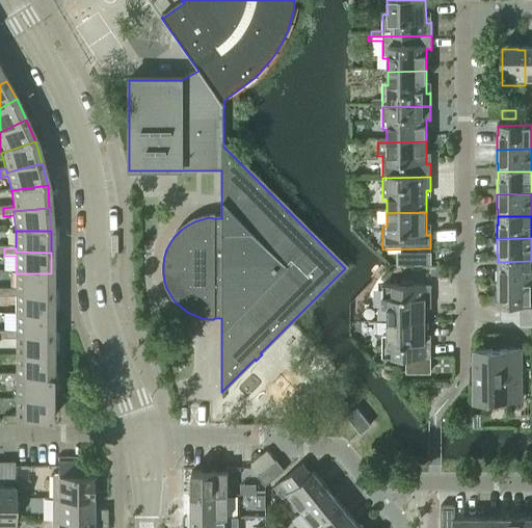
[(497,269),(497,284),(531,284),(531,261),(498,262),(498,269),(497,269)]
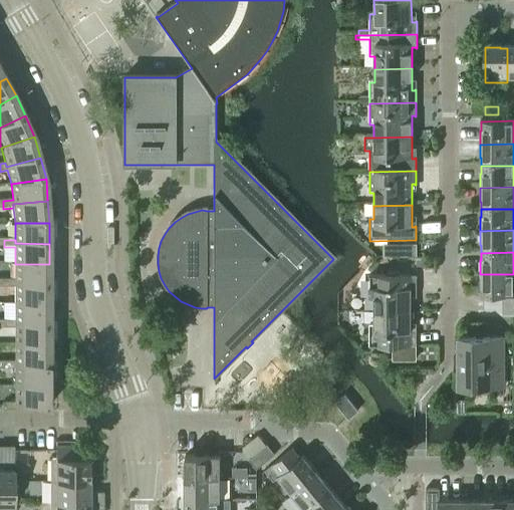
[(15,281),(5,281),(5,288),(15,288),(15,284),(49,284),(49,264),(15,264),(15,281)]
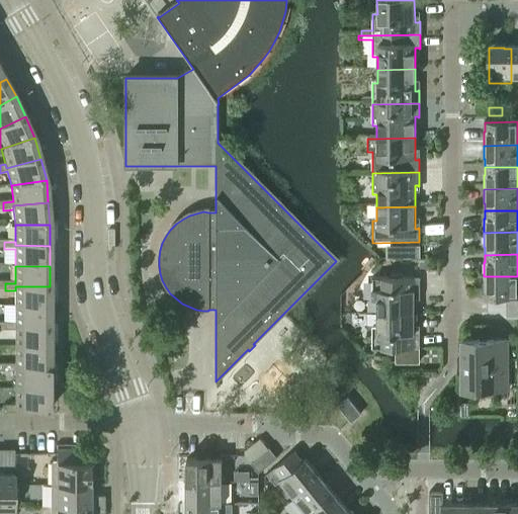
[(376,302),(376,315),(414,315),(414,293),(418,293),(418,294),(419,294),(419,279),(403,279),(399,276),(391,275),(387,279),(371,279),(371,302),(376,302)]
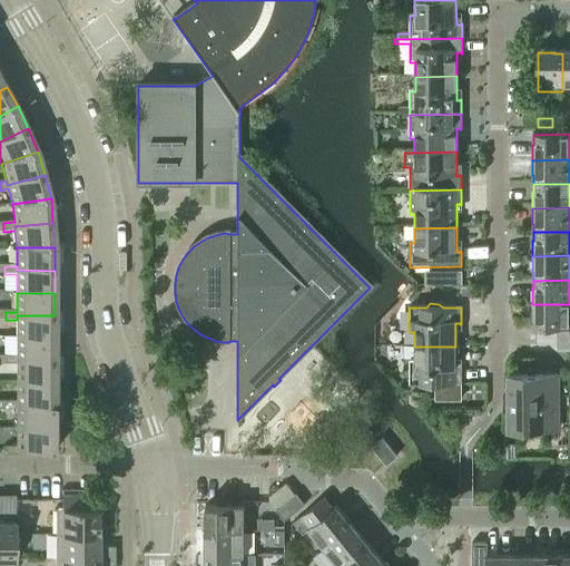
[(569,304),(532,304),(533,320),(533,330),(569,329),(569,304)]
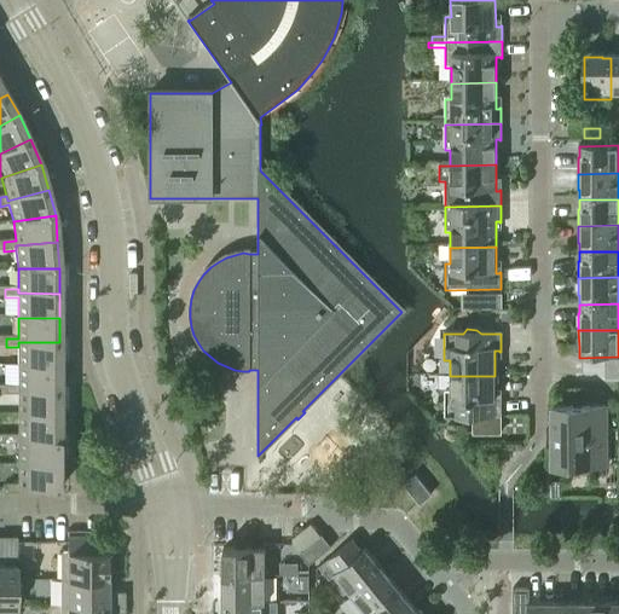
[(59,342),(18,342),(18,347),(18,368),(59,368),(59,342)]
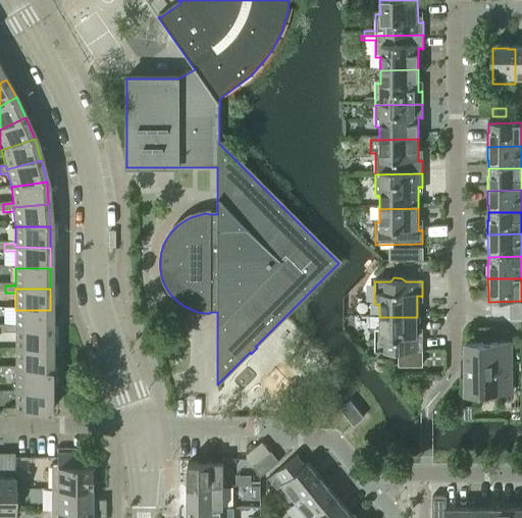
[(15,330),(50,330),(50,310),(15,310),(15,327),(15,330)]
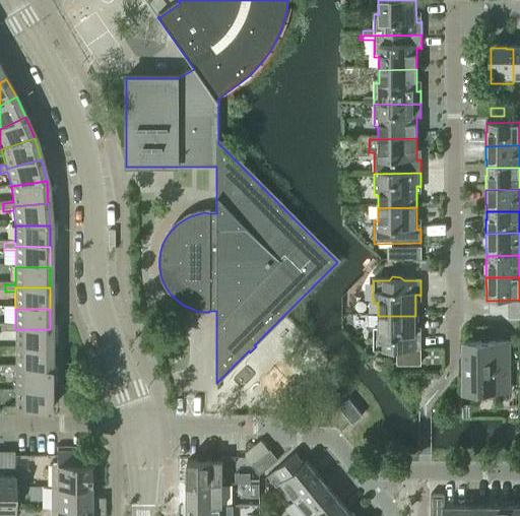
[(415,316),(378,316),(378,329),(373,329),(373,351),(420,351),(420,337),(419,337),(415,337),(415,316)]
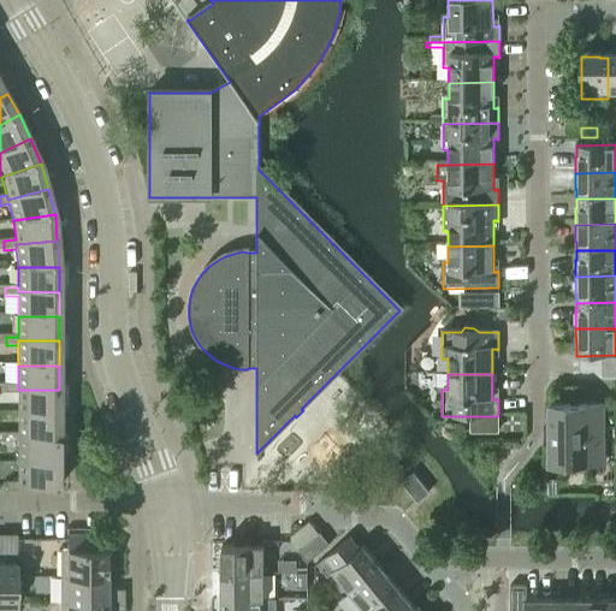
[(18,415),(59,415),(59,390),(18,390),(18,386),(6,385),(6,395),(18,395),(18,415)]
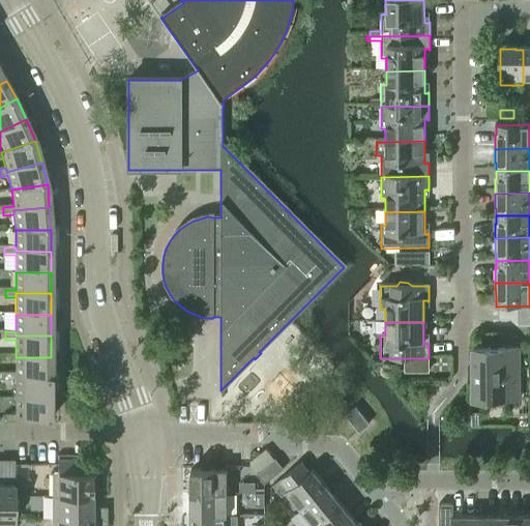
[(472,392),(488,392),(488,401),(518,401),(518,351),(472,351),(472,392)]
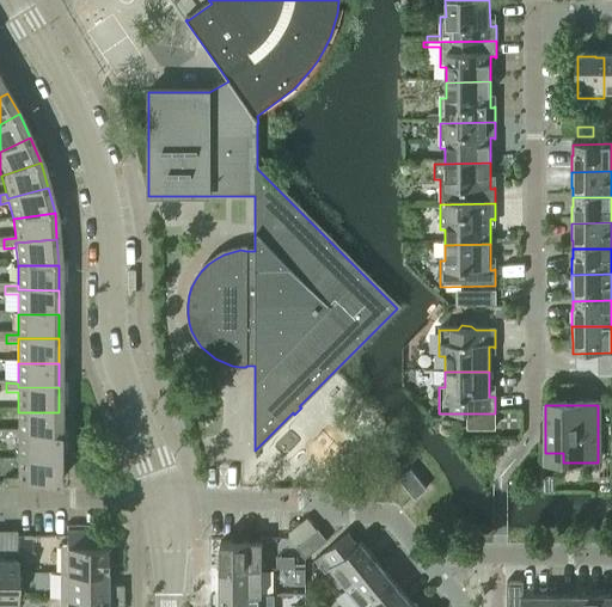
[(18,431),(6,431),(6,441),(18,441),(18,436),(59,436),(59,412),(18,412),(18,431)]
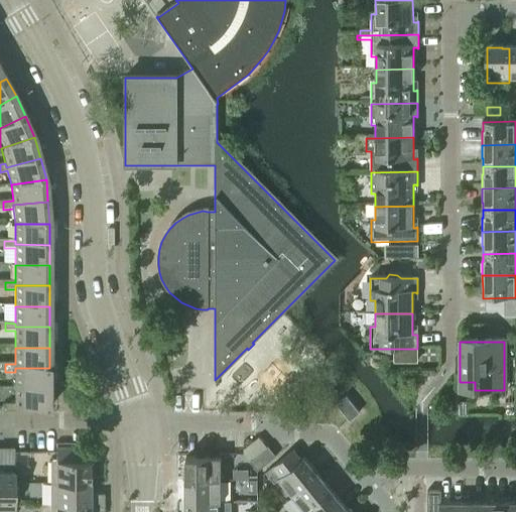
[(49,368),(15,368),(15,372),(15,388),(49,388),(49,368)]
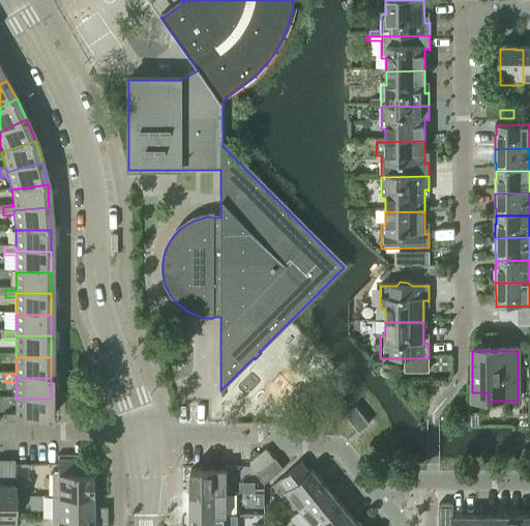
[(332,381),(329,408),(345,396),(332,381)]
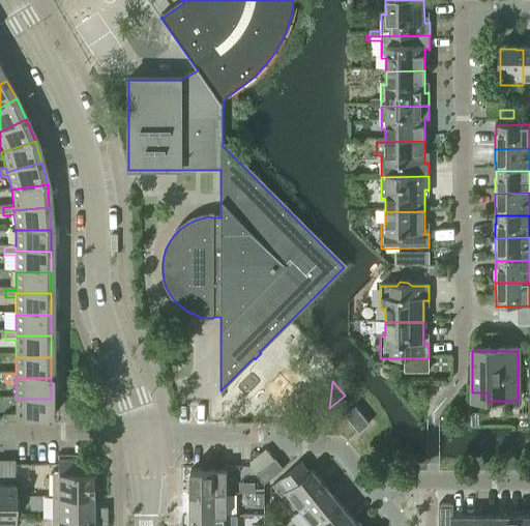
[(16,399),(16,416),(5,416),(5,425),(16,425),(16,421),(51,421),(51,399),(16,399)]
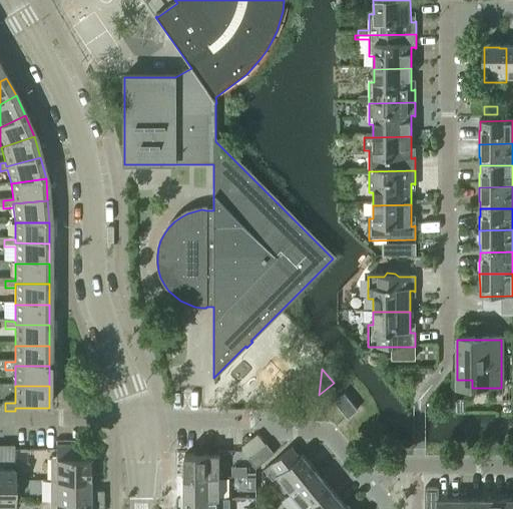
[(334,404),(347,420),(357,412),(343,396),(334,404)]
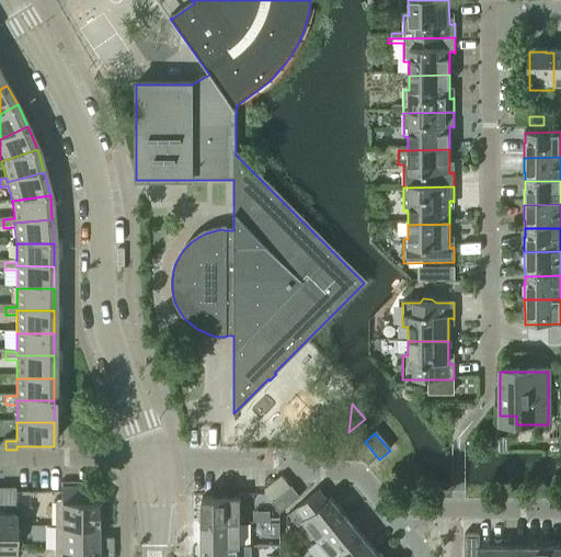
[(270,504),(278,515),(299,499),(290,488),(270,504)]
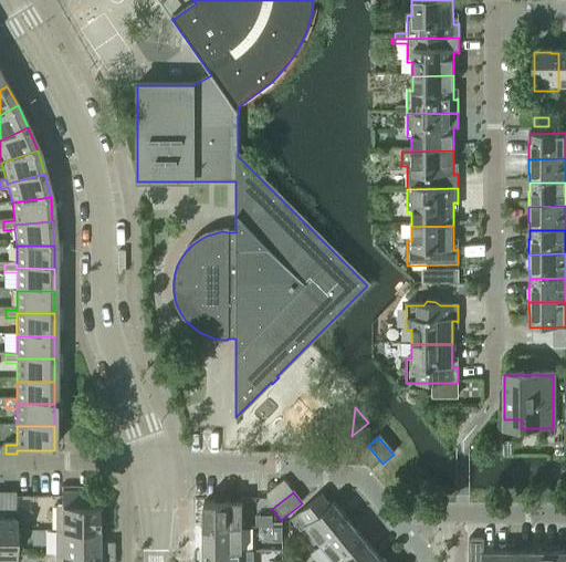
[(55,508),(55,533),(97,533),(97,508),(87,508),(87,495),(61,495),(61,508),(55,508)]
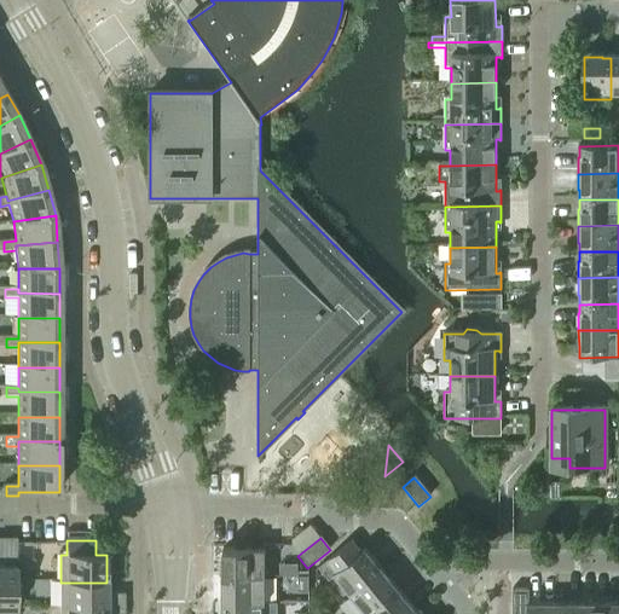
[(333,579),(348,598),(381,572),(364,551),(360,554),(351,543),(318,569),(328,583),(333,579)]
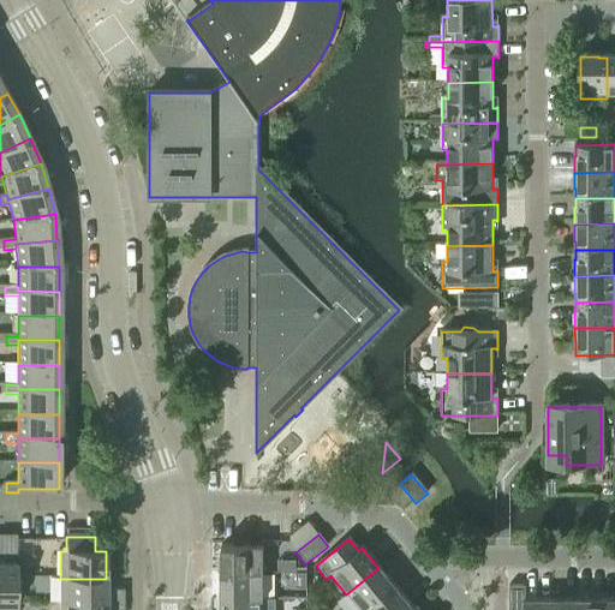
[(221,548),(221,575),(262,575),(262,548),(221,548)]
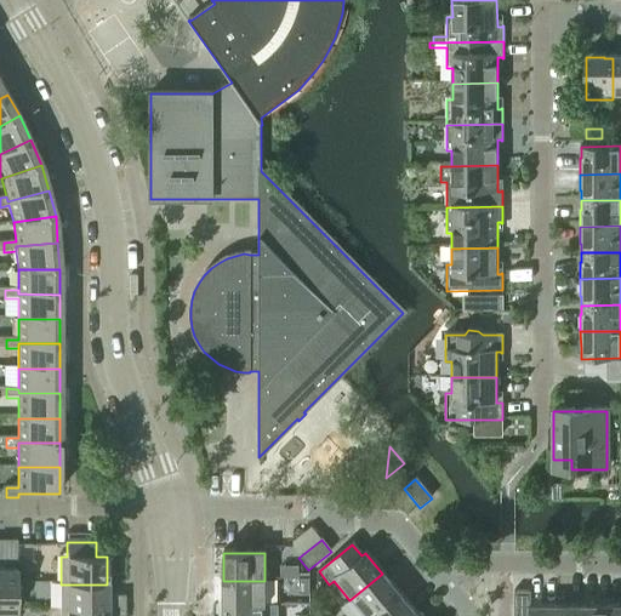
[(17,571),(0,570),(0,615),(16,615),(17,571)]
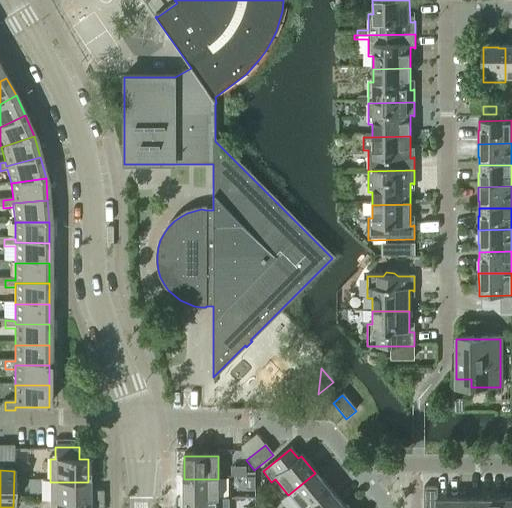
[(288,495),(298,507),(307,507),(329,490),(315,473),(288,495)]
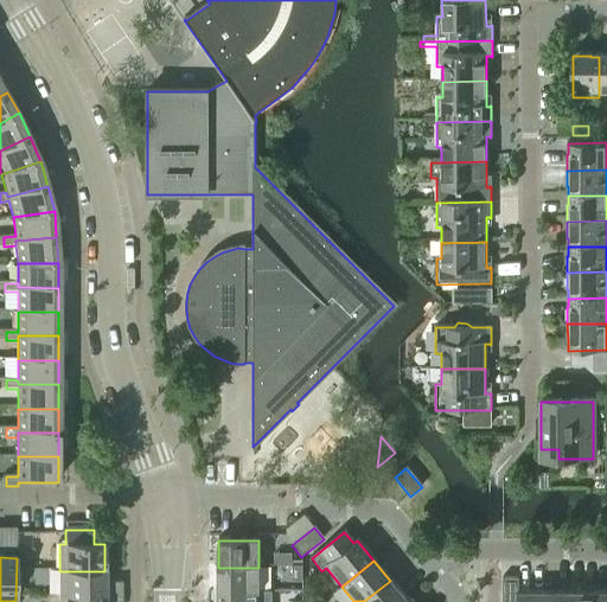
[(292,567),(292,582),(302,582),(302,567),(292,567)]
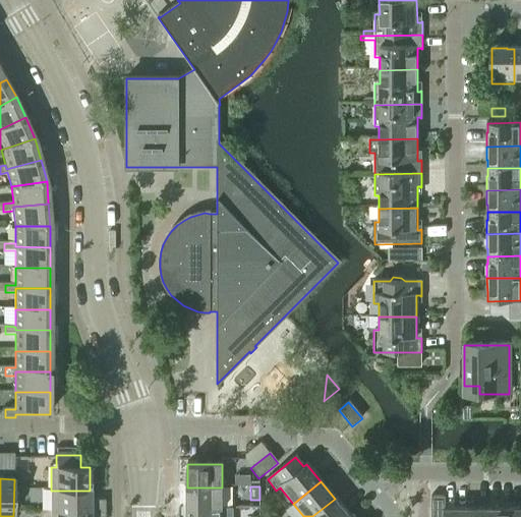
[(187,487),(187,509),(222,509),(222,487),(187,487)]
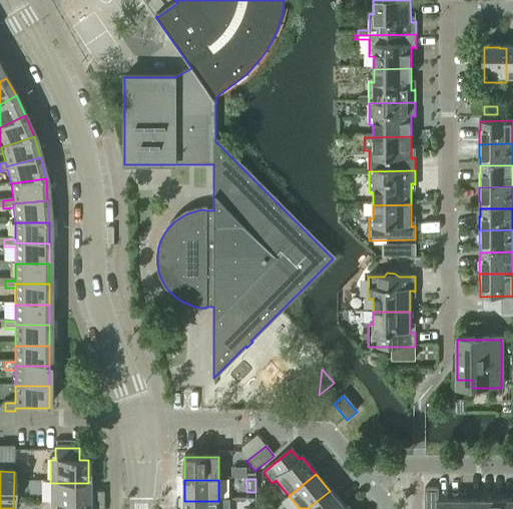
[(50,483),(50,504),(102,504),(102,493),(88,493),(88,483),(50,483)]
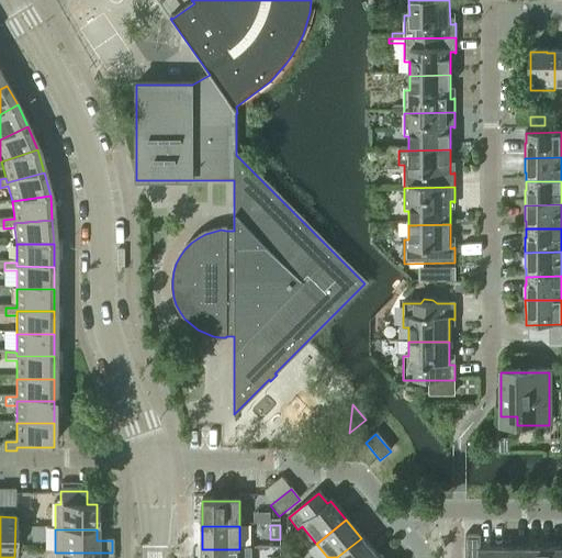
[(480,537),(464,536),(464,557),(503,557),(503,550),(480,550),(480,537)]
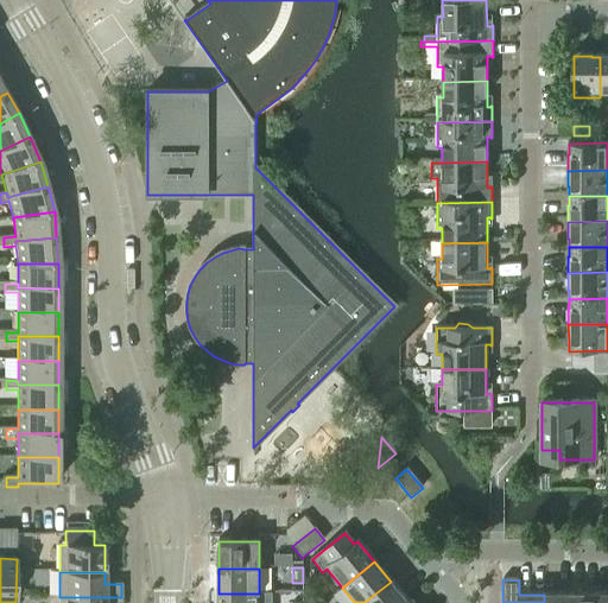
[(407,602),(391,582),(365,602),(407,602)]
